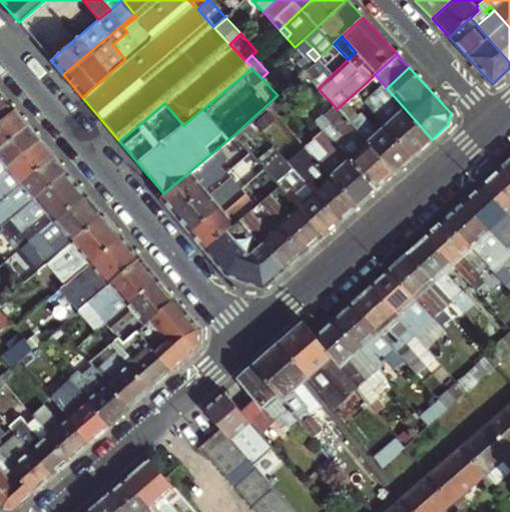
[(378,95),(368,103),(373,109),(386,124),(414,155),(432,139),(387,88),(375,74),(367,82),(378,95)]
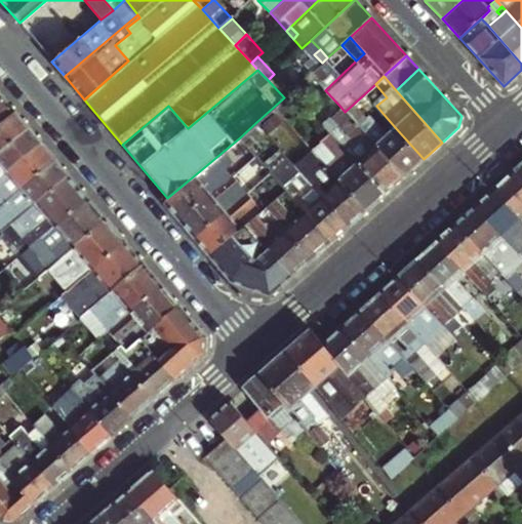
[(360,111),(371,101),(365,93),(345,112),(404,175),(424,159),(395,127),(386,135),(367,115),(365,117),(360,111)]
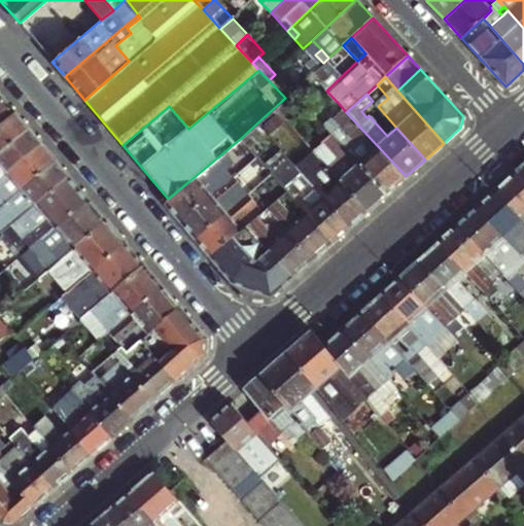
[(0,126),(15,113),(0,96),(0,126)]
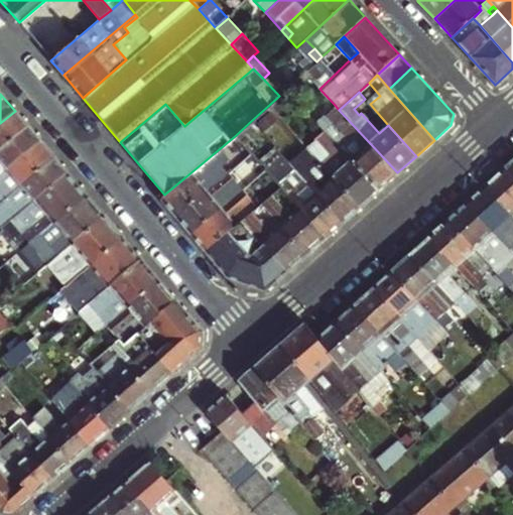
[(370,114),(375,110),(370,104),(365,109),(370,114)]
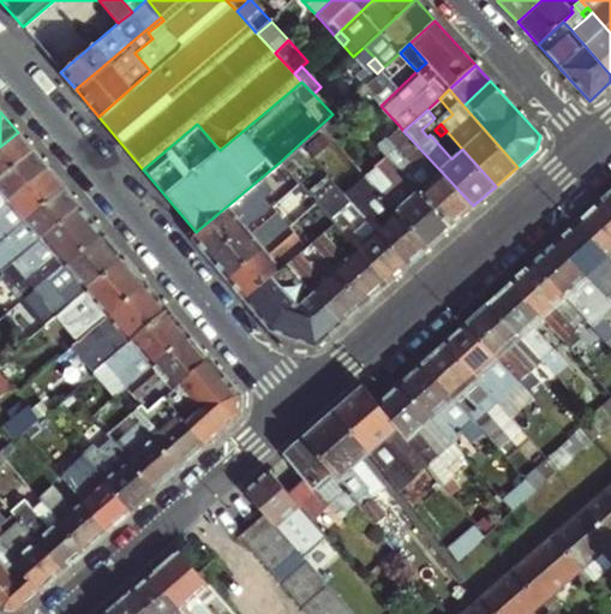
[(399,125),(378,144),(450,226),(473,206),(403,131),(399,125)]
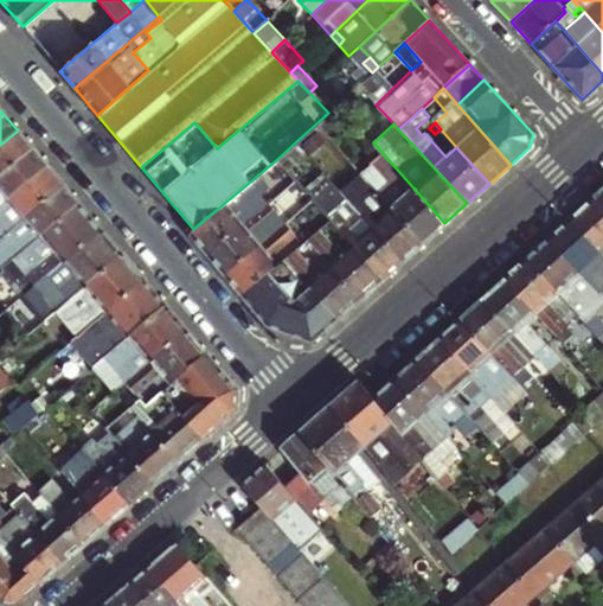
[(0,176),(32,148),(18,131),(0,145),(0,176)]
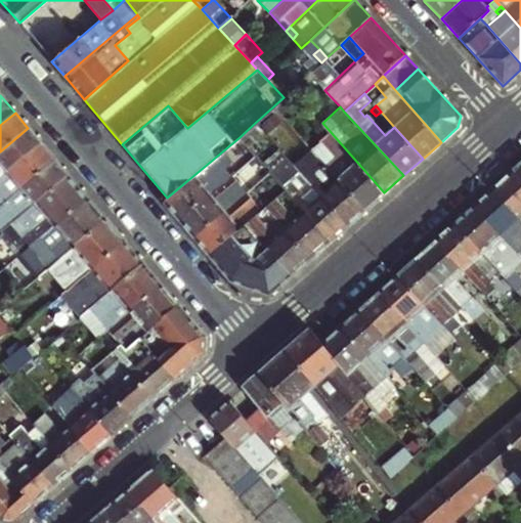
[(364,210),(384,192),(322,123),(315,116),(307,123),(320,138),(309,148),(316,156),(364,210)]
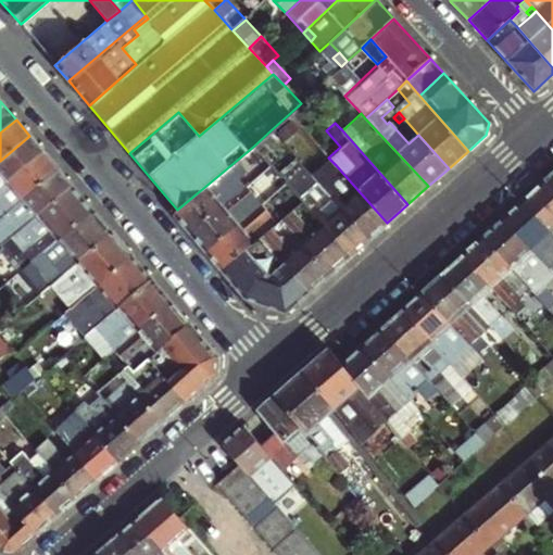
[(0,190),(45,153),(29,136),(0,161),(0,190)]
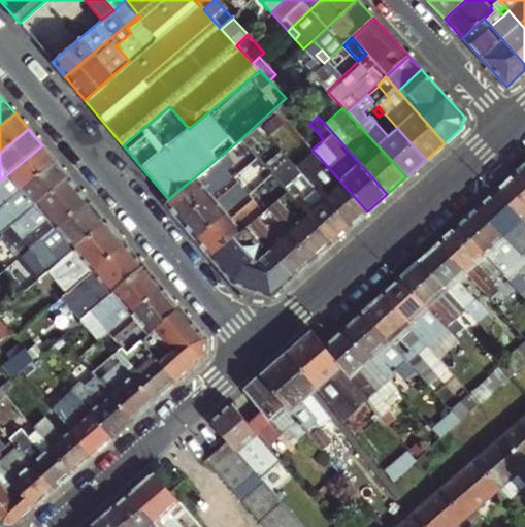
[(179,222),(210,194),(204,187),(209,182),(249,146),(241,138),(168,199),(163,203),(179,222)]
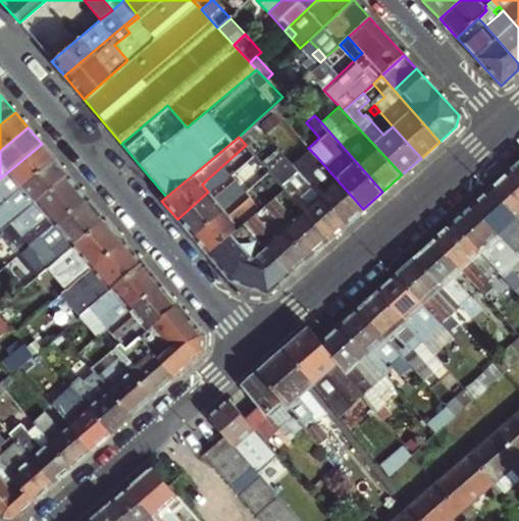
[(0,204),(54,159),(42,144),(0,178),(0,204)]
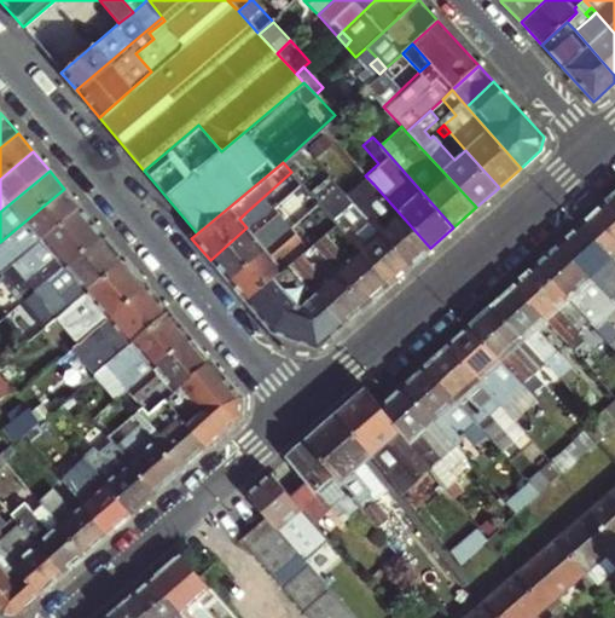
[(300,182),(289,191),(306,211),(317,201),(300,182)]
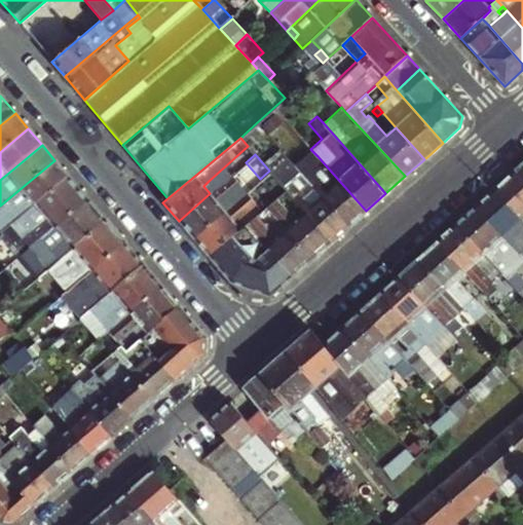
[(366,211),(318,156),(300,173),(348,226),(366,211)]
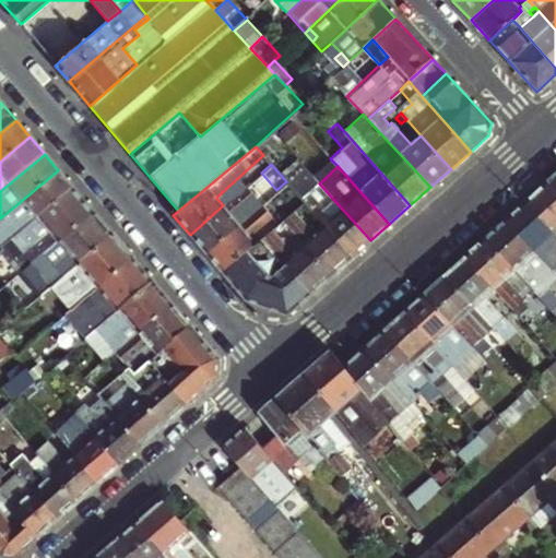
[(555,168),(544,180),(555,193),(555,168)]
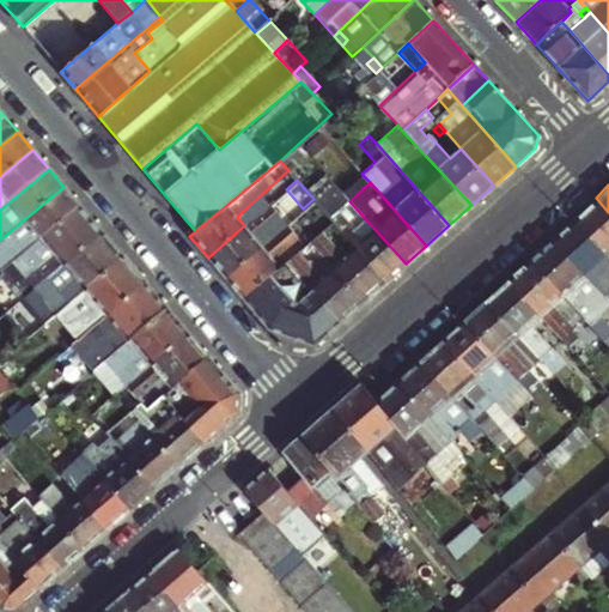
[(64,187),(0,240),(0,244),(13,260),(78,204),(64,187)]
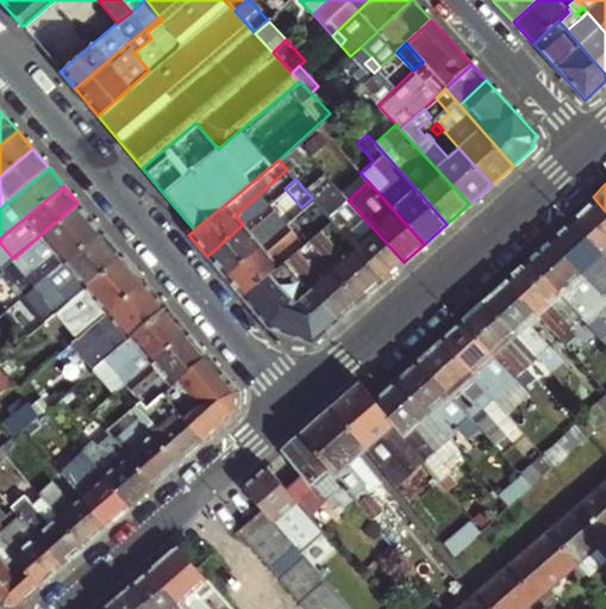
[(383,280),(404,262),(348,200),(344,203),(333,190),(317,204),(319,207),(330,219),(338,229),(351,244),(383,280)]
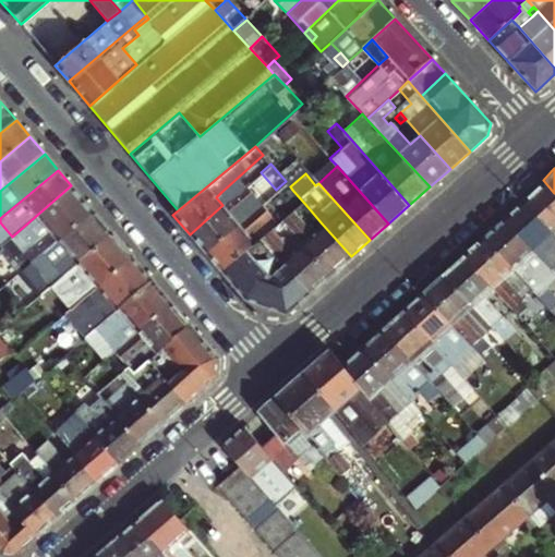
[(522,200),(554,234),(554,193),(543,180),(522,200)]
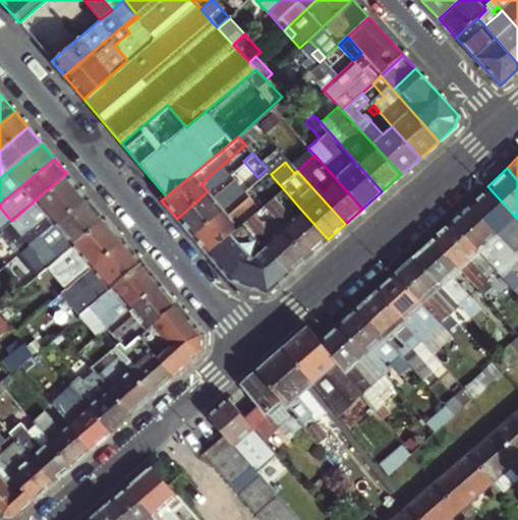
[(66,173),(11,221),(9,223),(29,244),(85,196),(66,173)]
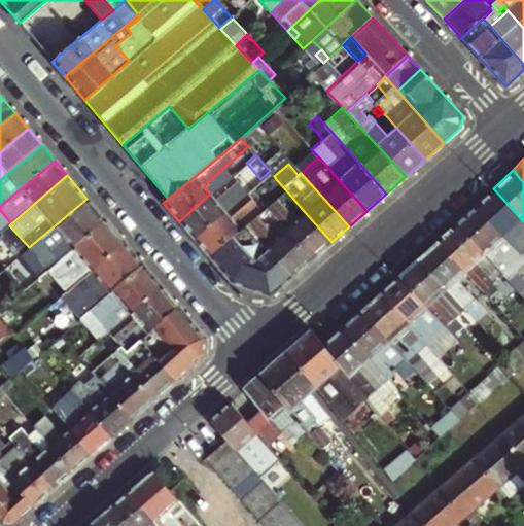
[(231,176),(216,188),(210,194),(179,221),(195,240),(246,194),(231,176)]
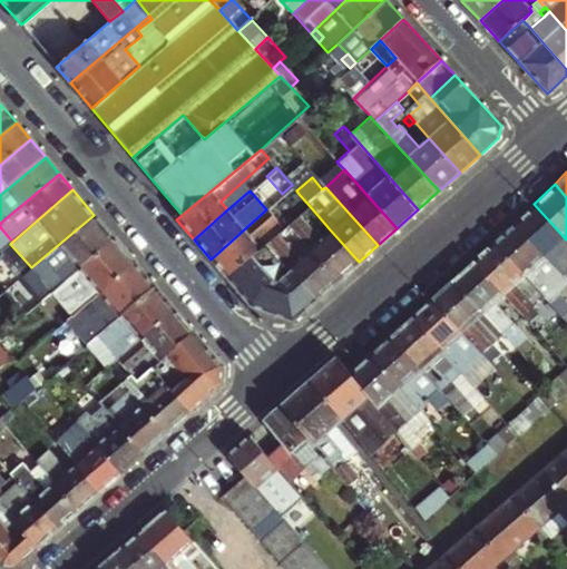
[(277,212),(287,223),(299,213),(309,205),(299,194),(277,212)]
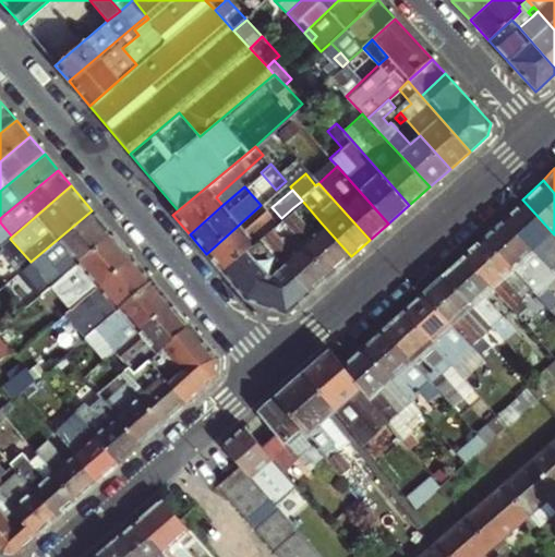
[(229,200),(221,192),(216,197),(222,205),(229,200)]
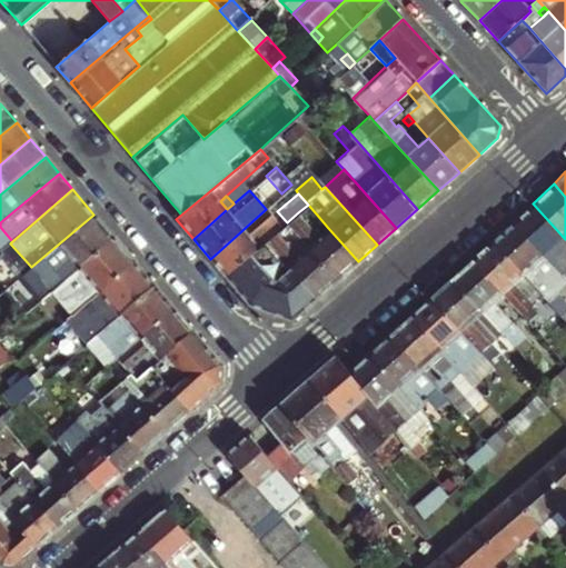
[(565,239),(533,203),(513,221),(562,276),(565,271),(565,239)]
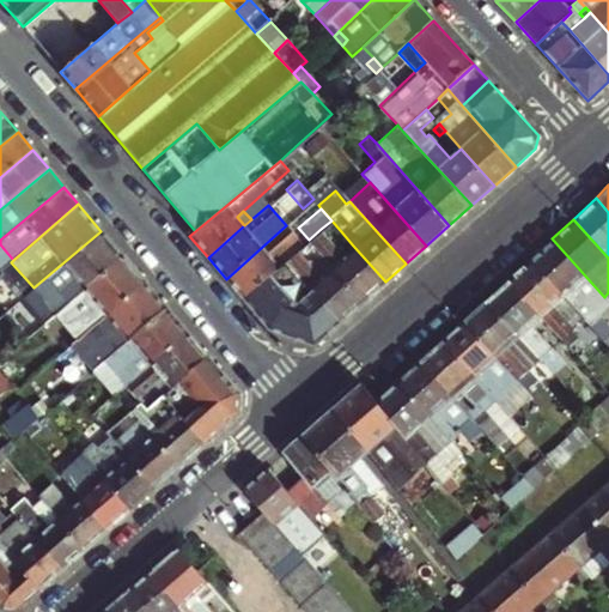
[(243,298),(279,267),(270,259),(296,236),(286,225),(226,279),(243,298)]
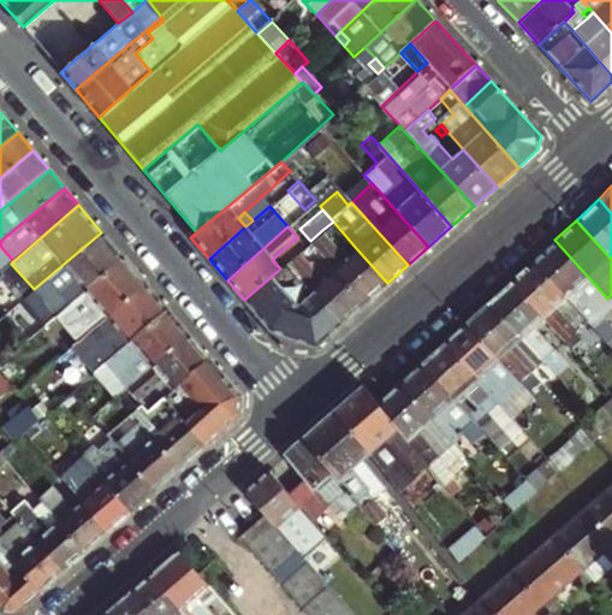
[(309,242),(332,268),(364,303),(387,283),(355,247),(345,255),(331,240),(322,230),(310,241),(309,242)]
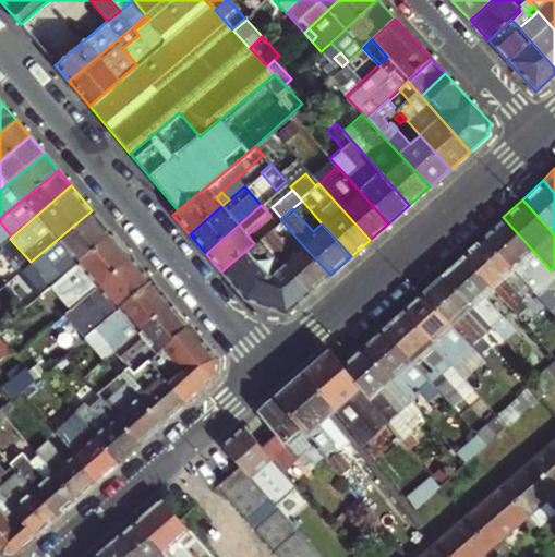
[(310,209),(300,217),(313,231),(322,223),(310,209)]
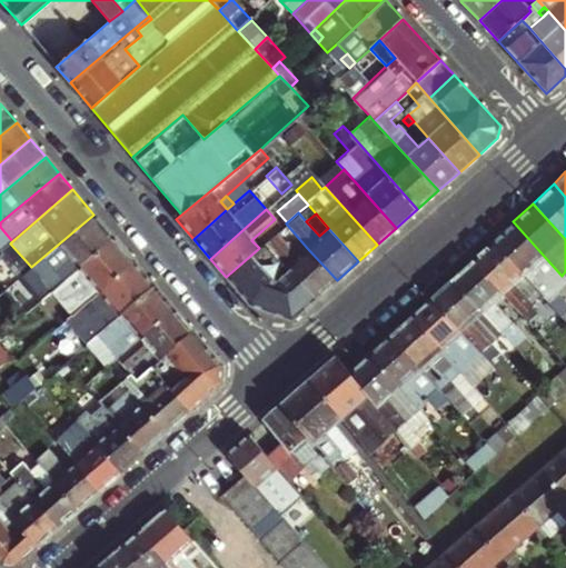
[(115,238),(93,215),(31,267),(51,291),(115,238)]
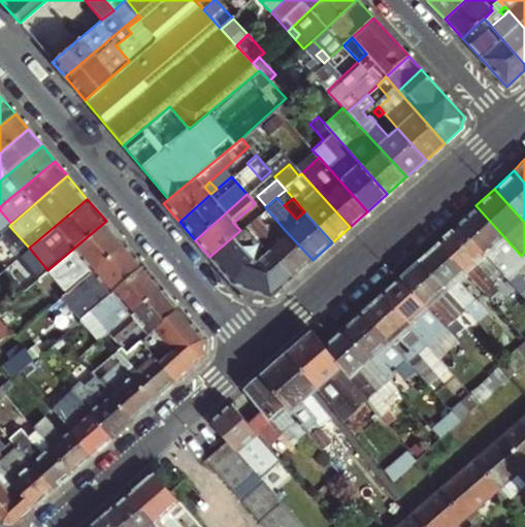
[(521,256),(476,205),(465,215),(456,224),(501,273),(518,291),(524,284),(524,278),(512,264),(521,256)]
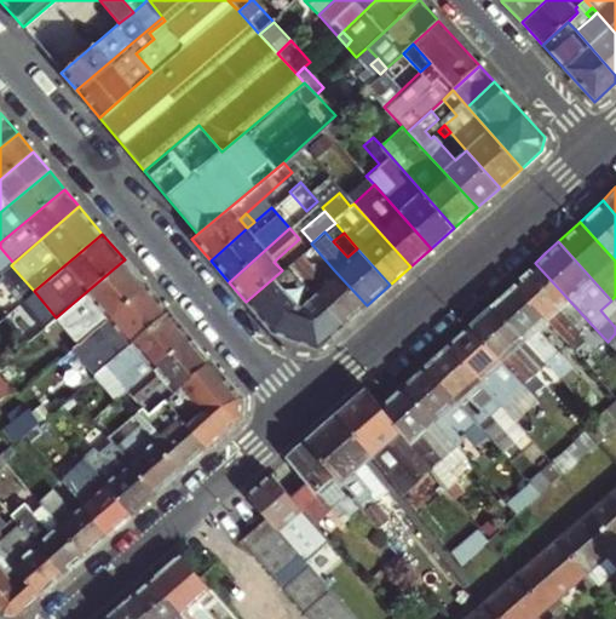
[(301,253),(289,263),(344,326),(367,305),(334,270),(324,279),(301,253)]
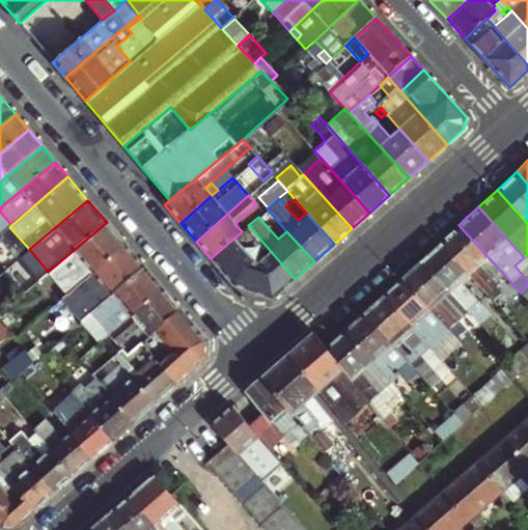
[(107,222),(48,272),(58,284),(53,288),(61,299),(126,245),(107,222)]
